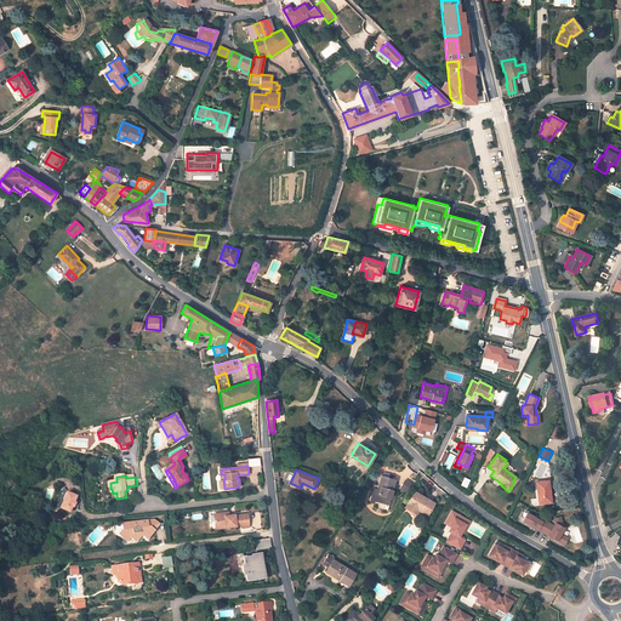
[(375,489),(372,496),(374,497),(374,500),(377,501),(388,503),(388,501),(391,494),(392,490),(391,490),(394,479),(381,476),(379,486),(381,486),(380,490),(376,489),(375,489)]
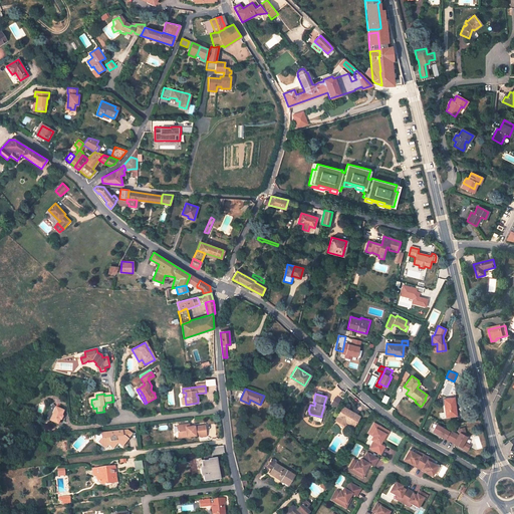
[(335,398),(331,404),(336,408),(340,401),(335,398)]
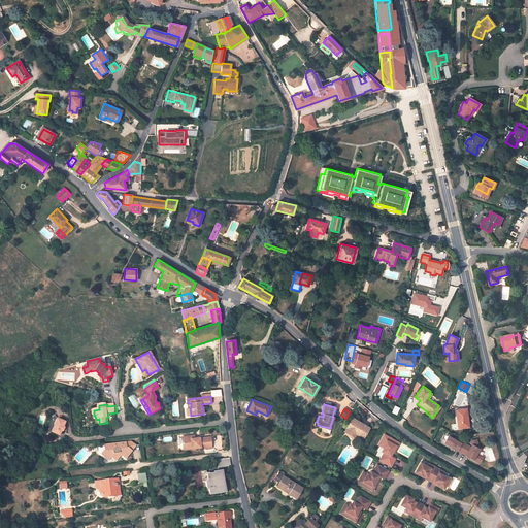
[(469,427),(466,408),(456,409),(458,428),(469,427)]
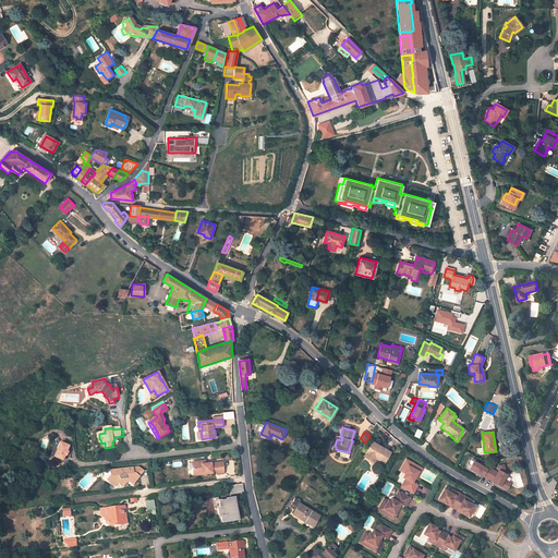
[(61,439),(53,453),(63,458),(64,453),(67,452),(69,450),(68,448),(70,444),(61,439)]
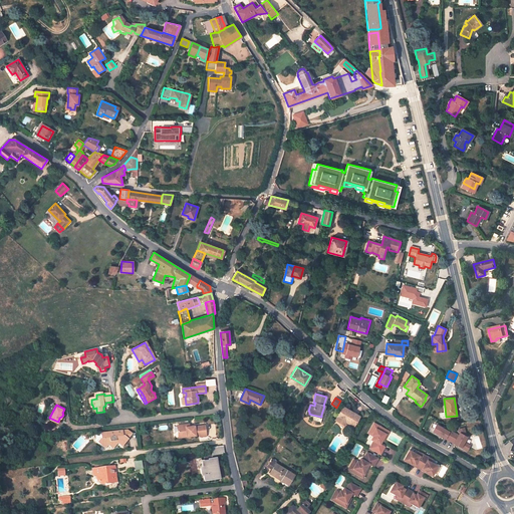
[(353,426),(359,416),(343,407),(335,420),(344,425),(346,422),(353,426)]
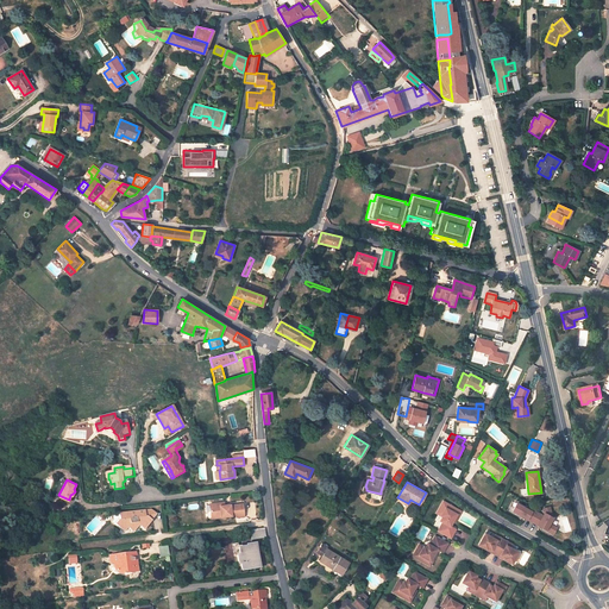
[(454,507),(441,500),(435,512),(440,515),(438,519),(440,520),(435,529),(449,537),(453,527),(450,526),(449,525),(456,513),(452,510),(454,507)]
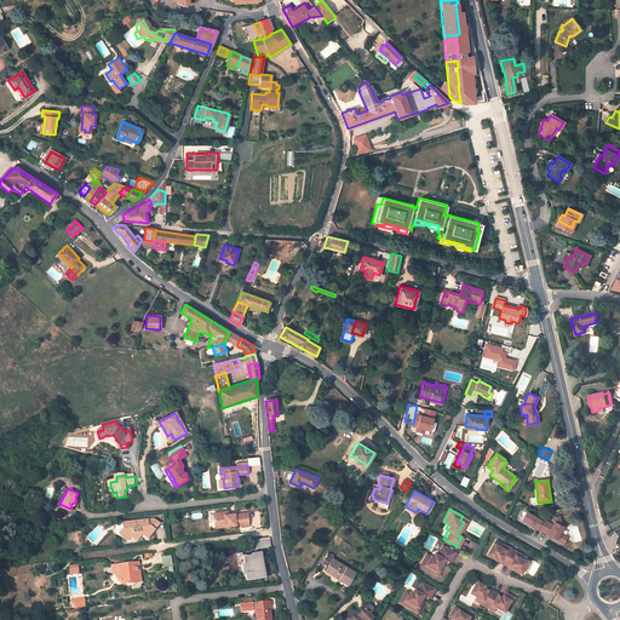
[(526,510),(521,520),(564,544),(568,537),(561,533),(564,526),(561,523),(563,518),(556,515),(551,523),(526,510)]
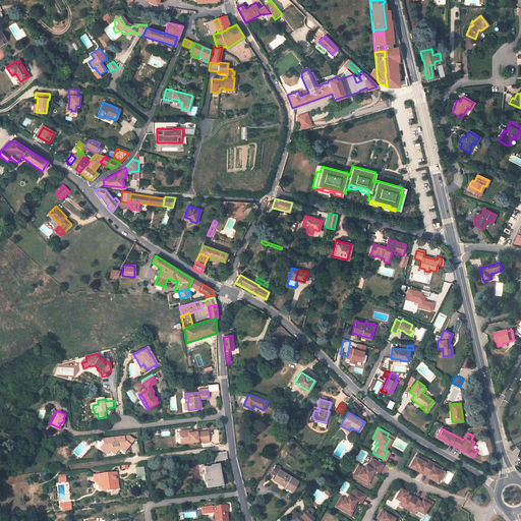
[(189,445),(203,443),(204,445),(210,445),(209,432),(198,433),(198,432),(197,432),(188,433),(188,431),(180,432),(180,440),(184,440),(184,442),(189,441),(189,445)]
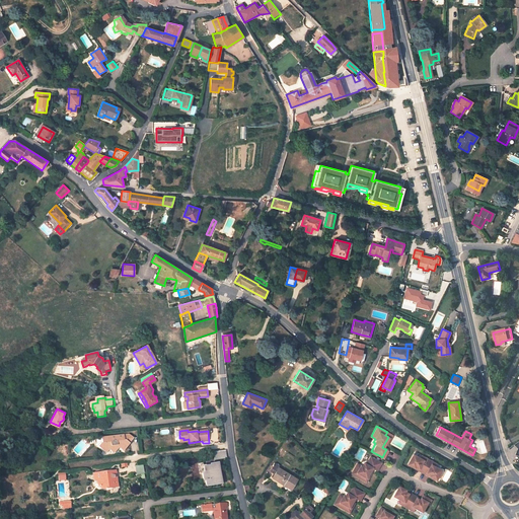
[(391,435),(387,432),(385,435),(388,437),(382,447),(383,448),(391,435)]
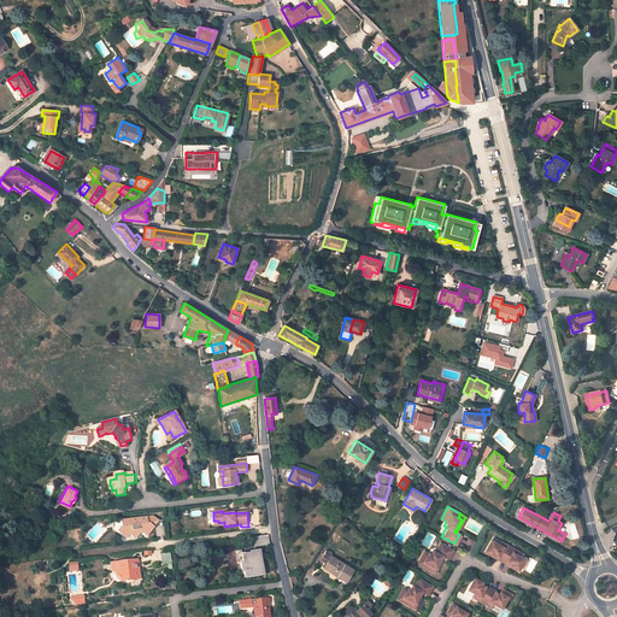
[(148,518),(148,522),(147,523),(147,524),(150,524),(154,528),(159,522),(154,517),(148,518)]
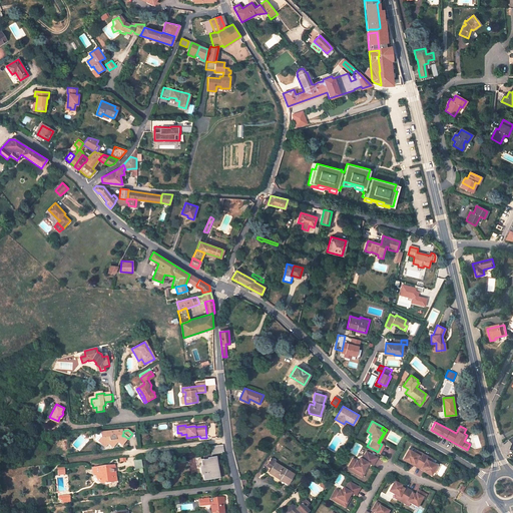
[(123,431),(101,433),(101,437),(102,436),(102,438),(100,438),(98,441),(105,447),(108,444),(113,448),(118,442),(122,446),(128,439),(124,436),(122,436),(122,435),(123,434),(123,431)]
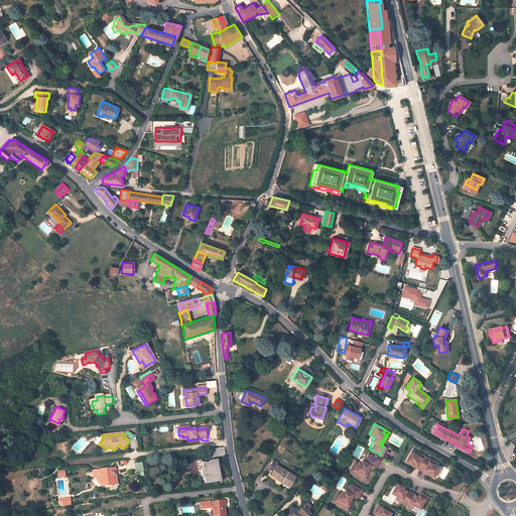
[(214,457),(226,456),(224,448),(213,449),(214,457)]
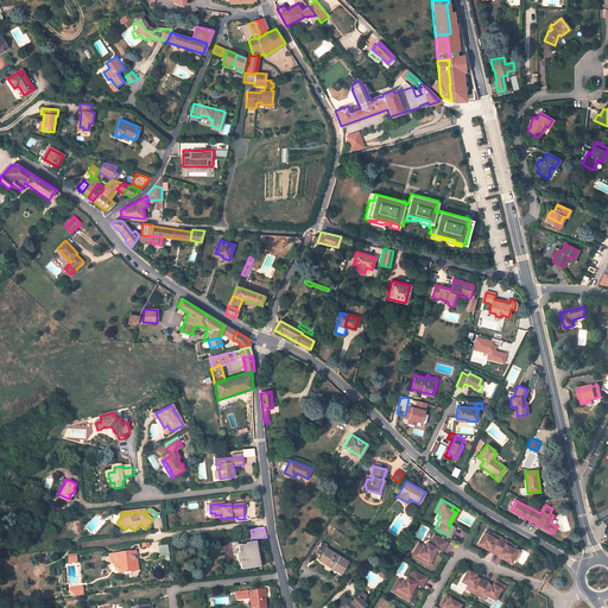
[(493,537),(485,532),(479,544),(486,548),(487,546),(492,549),(491,550),(499,555),(500,553),(505,556),(504,557),(512,562),(518,550),(510,545),(506,543),(507,540),(499,536),(496,538),(493,537)]
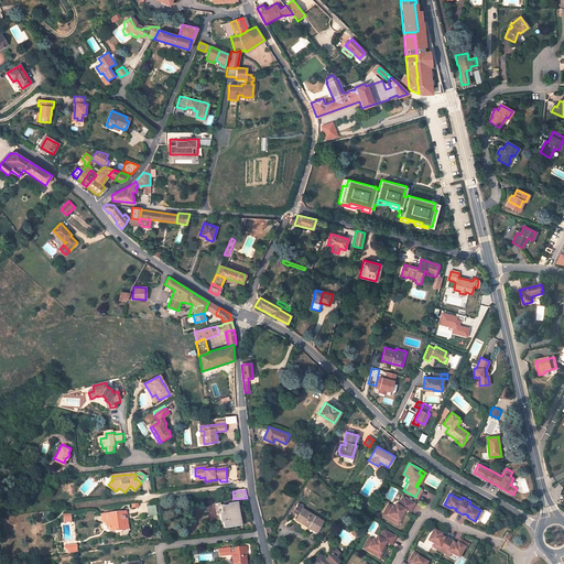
[(413,501),(401,495),(397,502),(394,501),(392,505),(387,502),(380,513),(392,520),(394,516),(397,518),(403,507),(409,509),(413,501)]
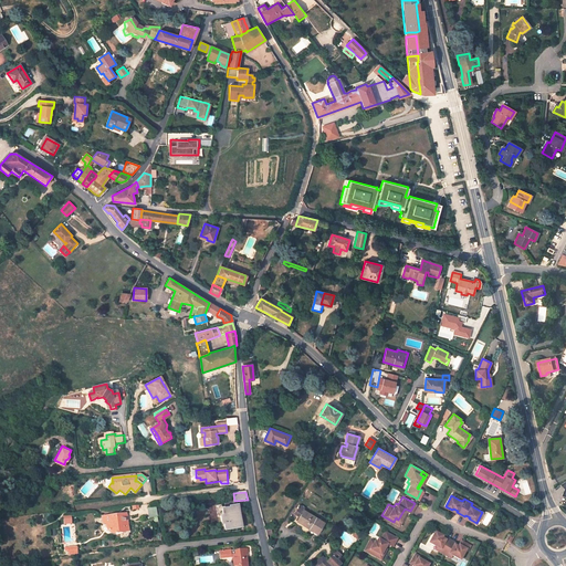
[(241,527),(238,506),(233,507),(230,507),(221,509),(221,505),(216,505),(218,516),(221,516),(222,524),(224,524),(224,531),(241,527)]
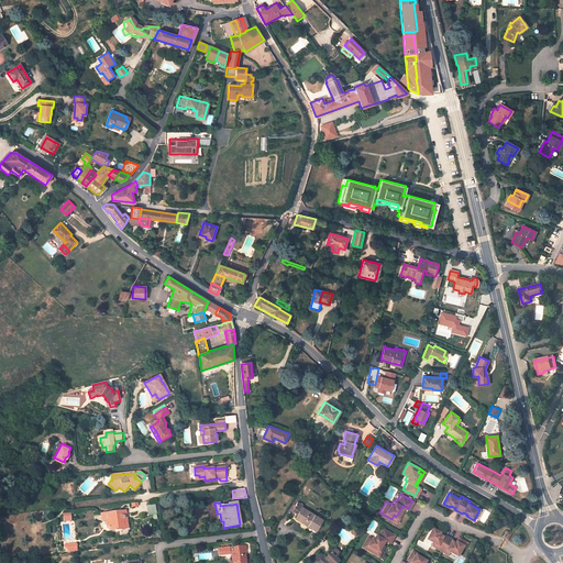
[(146,505),(148,515),(157,514),(155,504),(146,505)]
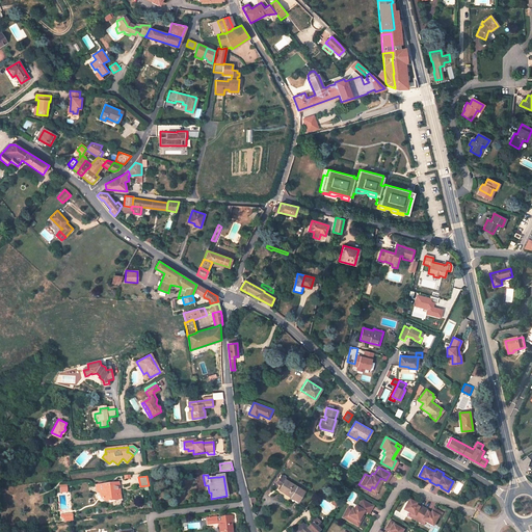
[(372,486),(370,490),(374,493),(381,479),(380,478),(374,488),(372,486)]
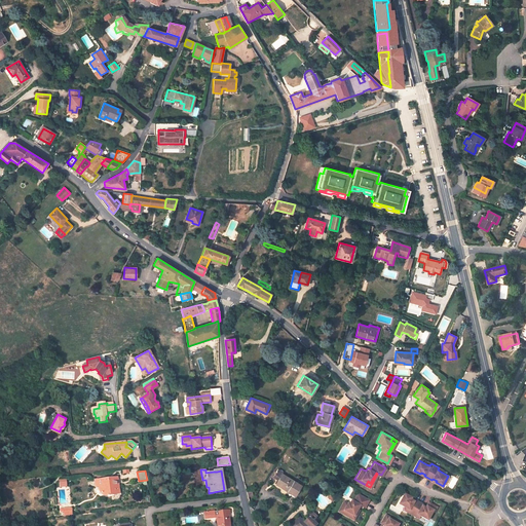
[(295,496),(302,486),(282,474),(275,484),(295,496)]
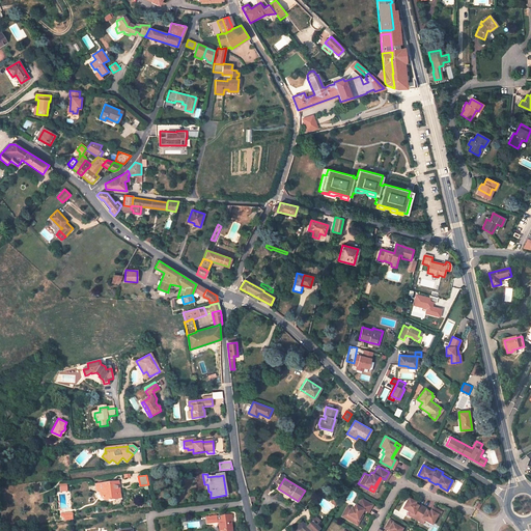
[(120,498),(118,481),(108,482),(108,483),(104,483),(95,484),(96,491),(100,491),(101,497),(103,497),(104,499),(107,499),(107,500),(120,498)]
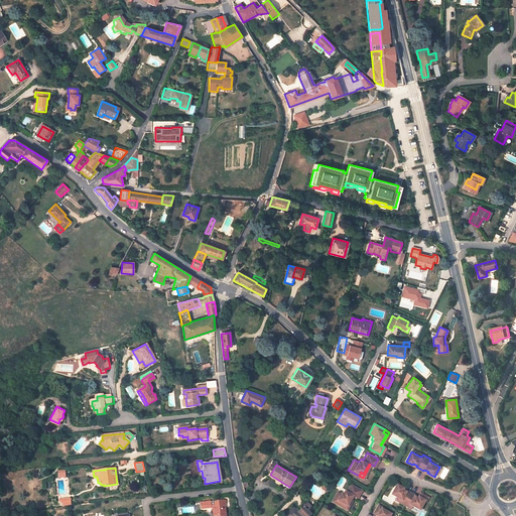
[(403,488),(397,484),(391,494),(398,498),(401,500),(399,502),(407,507),(409,504),(411,505),(419,509),(424,501),(425,502),(428,497),(419,492),(417,497),(413,495),(414,494),(407,490),(406,491),(403,489),(403,488)]
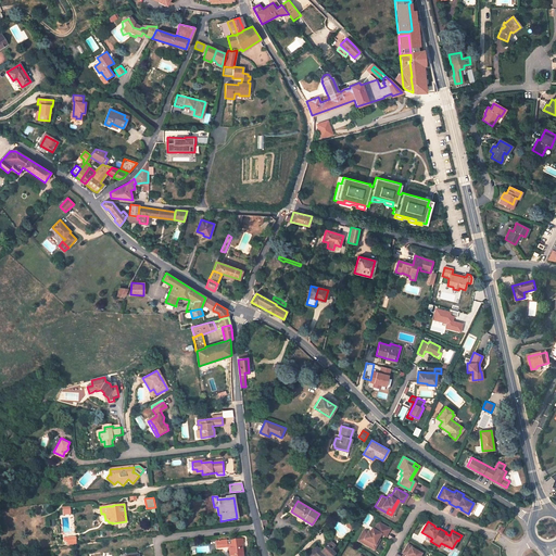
[(388,529),(376,522),(371,530),(369,528),(367,532),(362,529),(356,540),(367,546),(369,543),(373,544),(378,533),(380,534),(383,536),(388,529)]
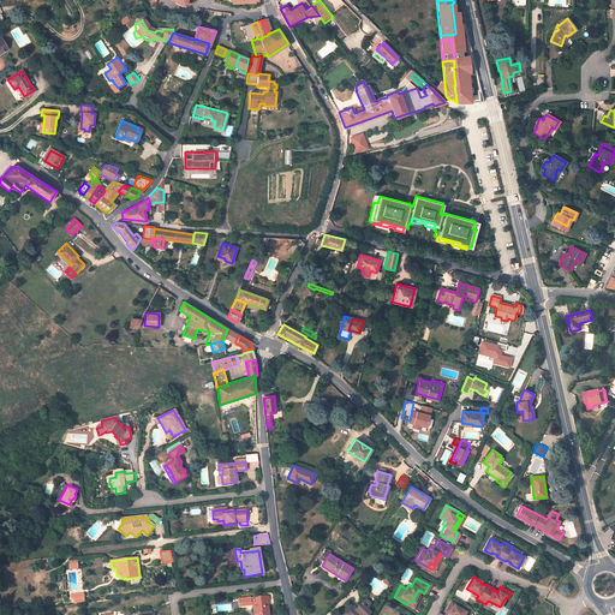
[(408,601),(406,604),(411,607),(421,591),(418,590),(412,602),(408,601)]
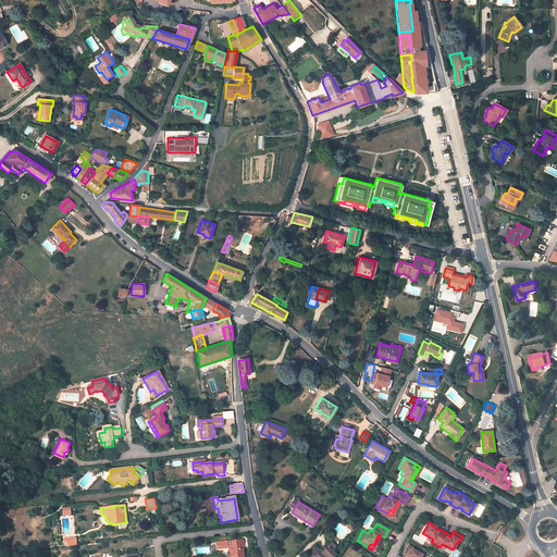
[(229,556),(243,556),(243,547),(244,546),(243,539),(231,541),(231,545),(225,546),(225,543),(213,545),(214,552),(229,551),(229,556)]
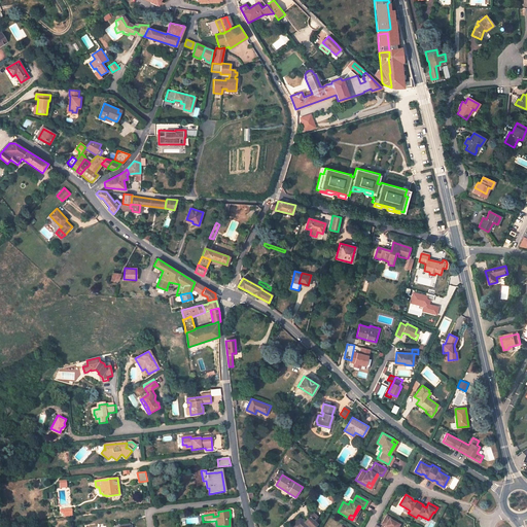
[(319,520),(314,514),(310,518),(316,524),(319,520)]
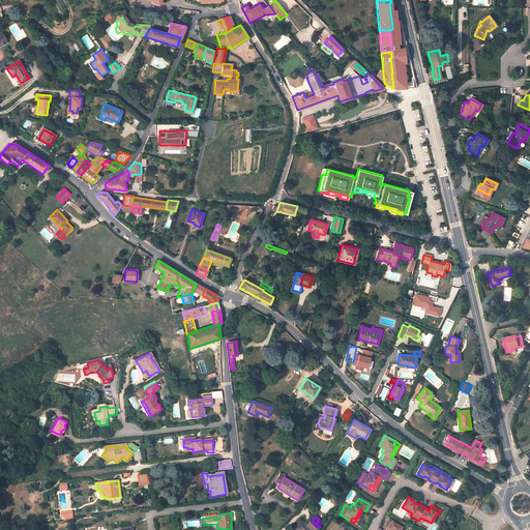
[(393,521),(389,519),(384,527),(389,529),(388,529),(400,529),(402,528),(392,523),(393,521)]
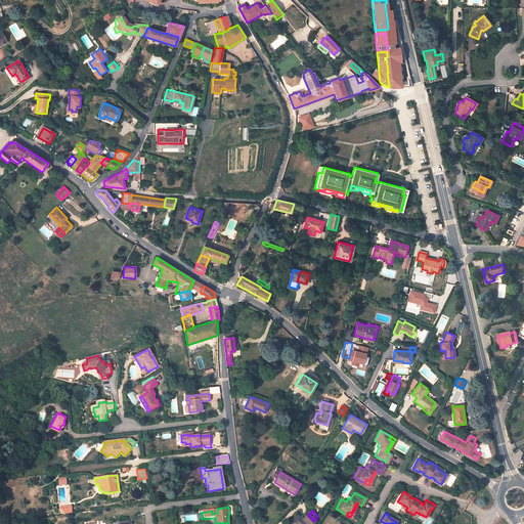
[(303,520),(298,515),(290,523),(313,523),(315,522),(314,521),(308,515),(303,520)]
